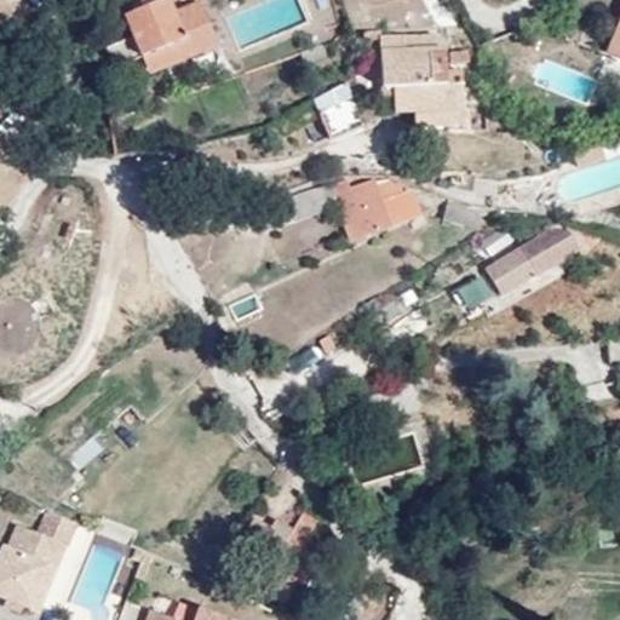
[(159,50),(166,67),(217,44),(200,3),(176,12),(168,0),(162,0),(125,15),(133,34),(105,47),(115,69),(143,56),(159,50)]
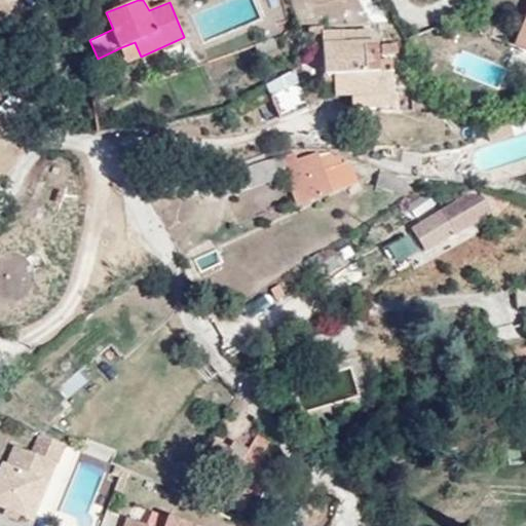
[(525,17),(516,43),(525,47),(525,17)]
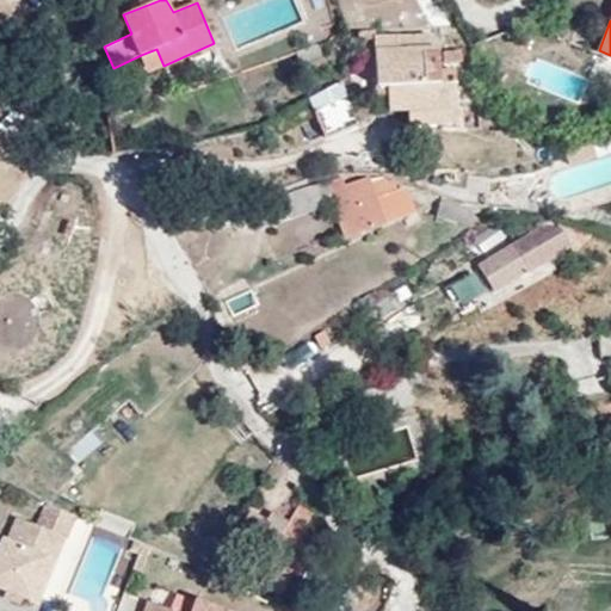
[(389,85),(389,94),(390,110),(409,110),(411,123),(457,122),(456,69),(440,71),(439,47),(430,45),(430,32),(376,35),(377,85),(389,85)]
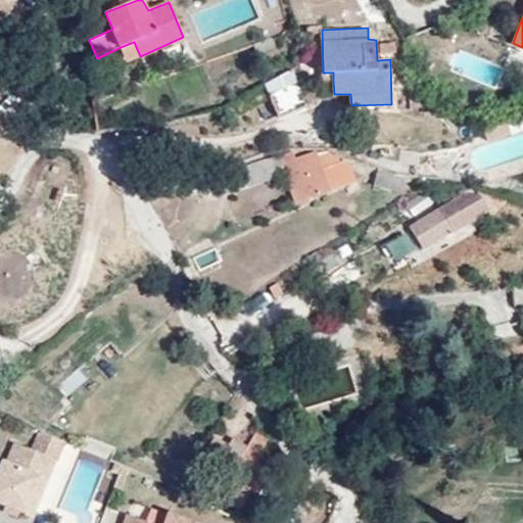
[(276,47),(272,37),(254,44),(257,54),(276,47)]
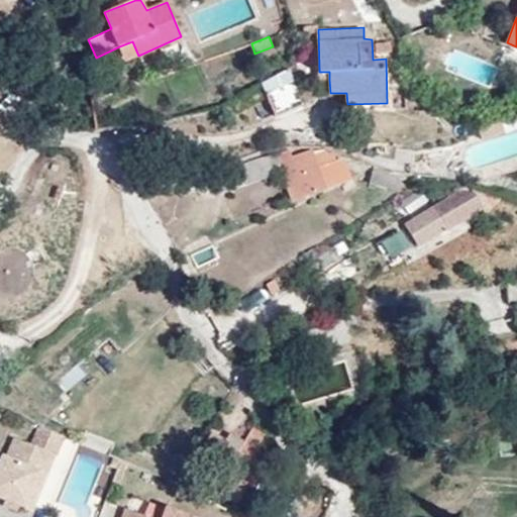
[(125,61),(138,56),(132,41),(119,46),(125,61)]
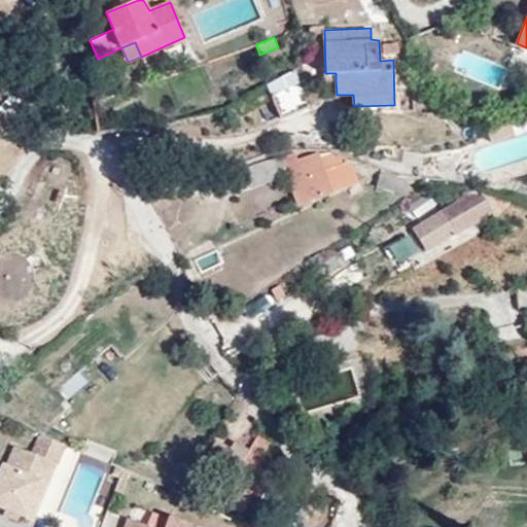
[(398,43),(383,44),(384,51),(398,51),(398,43)]
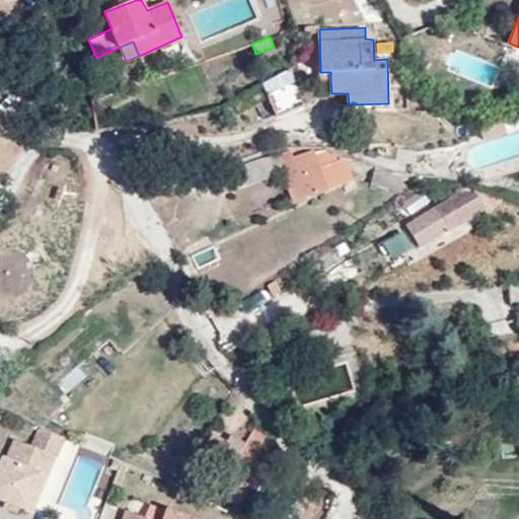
[(304,104),(291,72),(265,87),(269,96),(276,116),(304,104)]
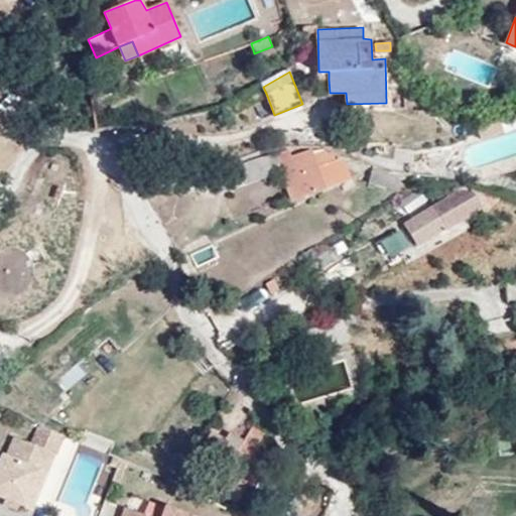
[(267,96),(263,87),(224,110),(228,118),(267,96)]
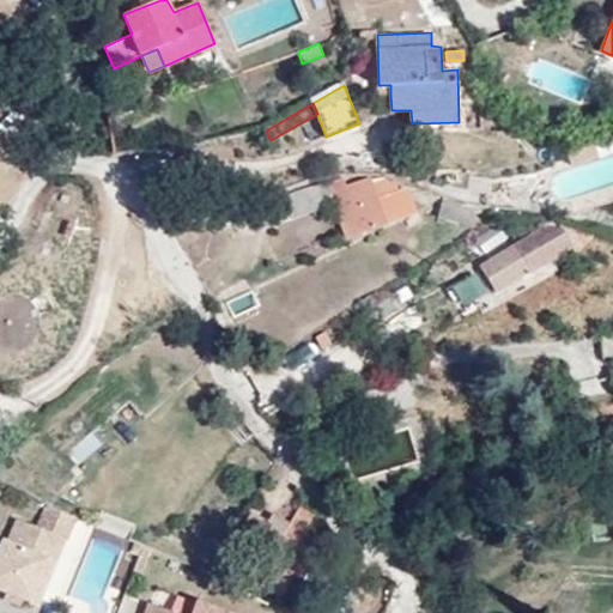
[(544,110),(536,123),(551,129),(558,116),(544,110)]
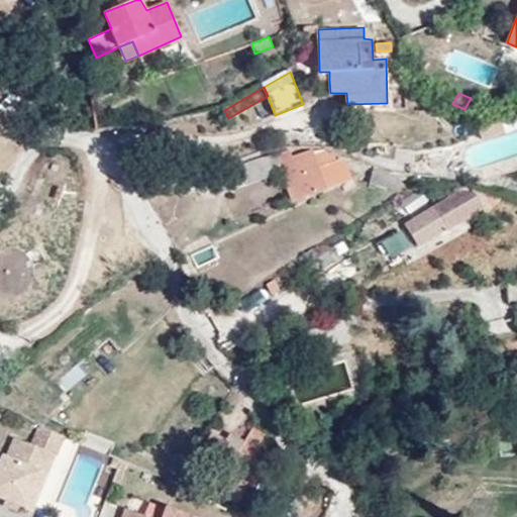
[(325,149),(316,147),(293,153),(291,148),(280,151),(286,169),(296,198),(308,194),(309,195),(353,179),(347,165),(344,165),(342,159),(336,161),(334,158),(329,159),(325,149)]
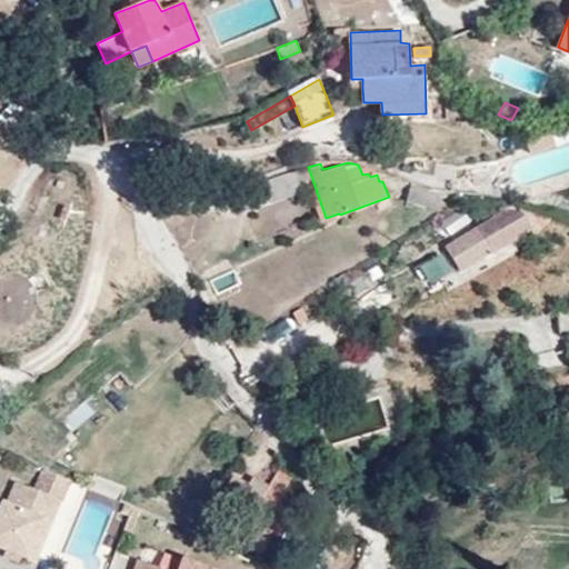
[(315,186),(308,167),(266,178),(275,200),(315,186)]
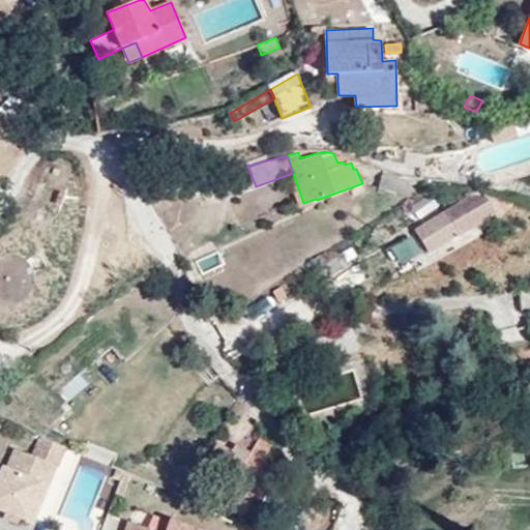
[(410,190),(412,177),(385,171),(382,185),(400,189),(410,190)]
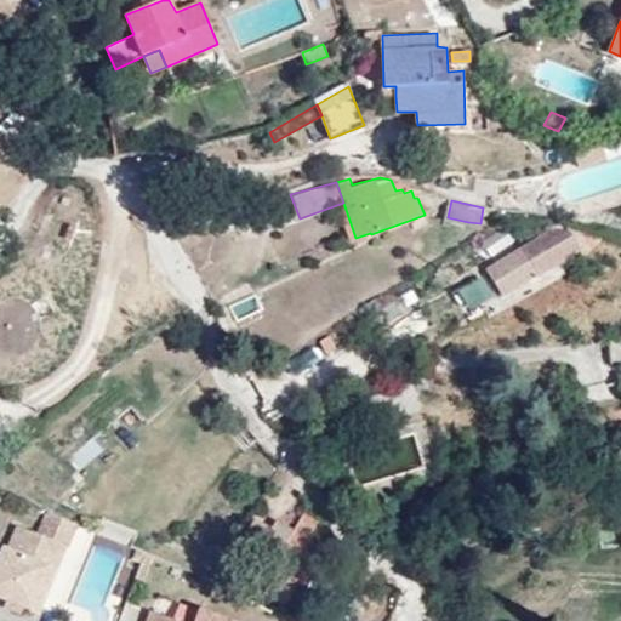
[(579,249),(570,234),(556,243),(548,232),(523,248),(523,249),(486,269),(502,292),(536,271),(539,274),(579,249)]
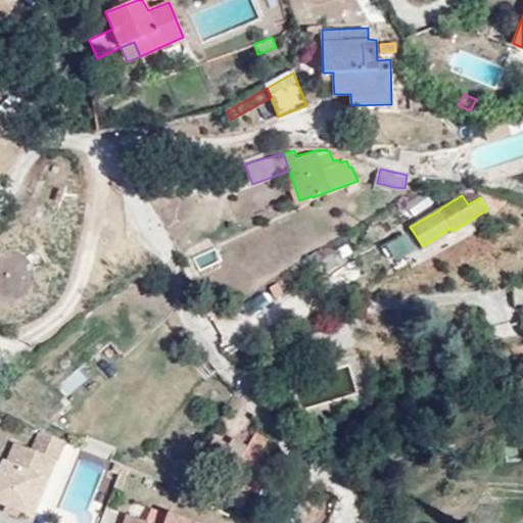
[(382,242),(390,263),(413,254),(405,233),(382,242)]
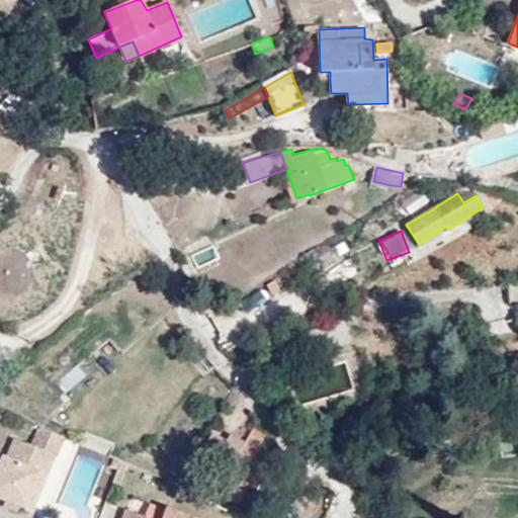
[(517,282),(509,283),(510,299),(517,298),(517,282)]
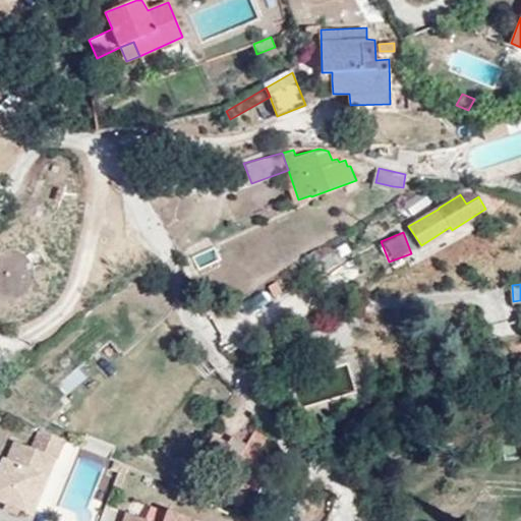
[(248,317),(267,305),(258,292),(239,304),(248,317)]
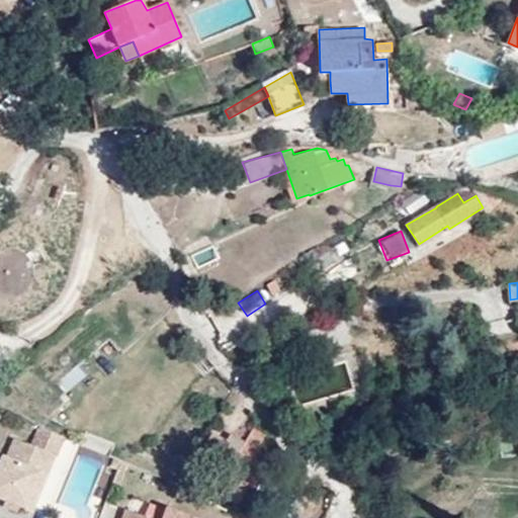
[(67,435),(42,424),(33,444),(18,437),(10,456),(5,454),(0,466),(0,495),(33,511),(39,496),(34,493),(52,453),(57,455),(59,455),(67,435)]
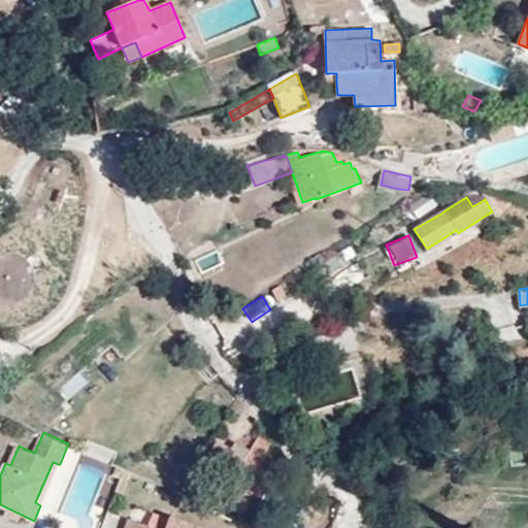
[(273,465),(234,441),(228,451),(220,446),(208,466),(236,483),(224,502),(241,513),(253,493),(256,495),(273,465)]
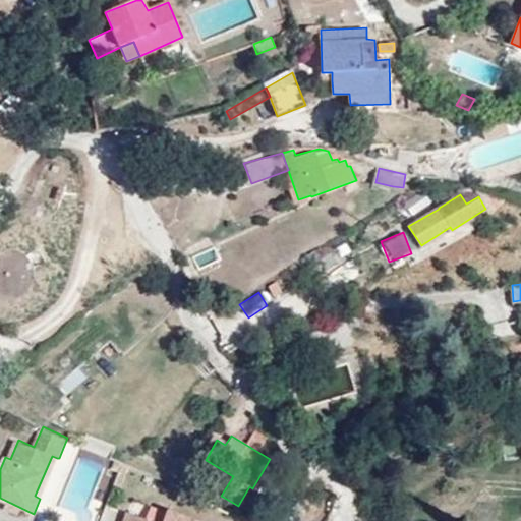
[(35,496),(40,499),(57,458),(52,456),(35,496)]
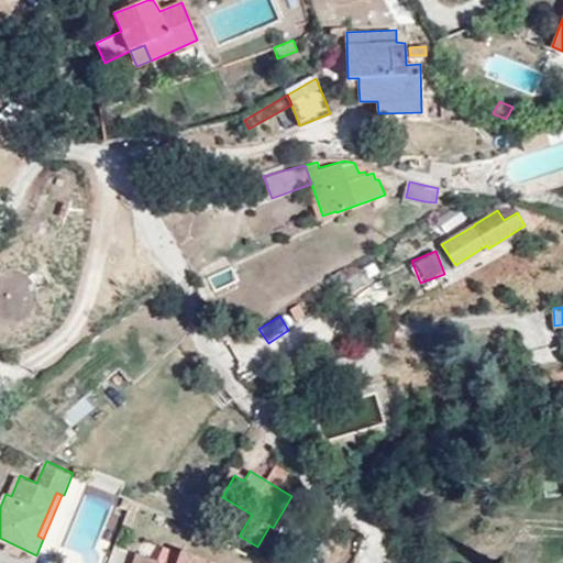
[(123,508),(132,512),(136,501),(128,498),(123,508)]
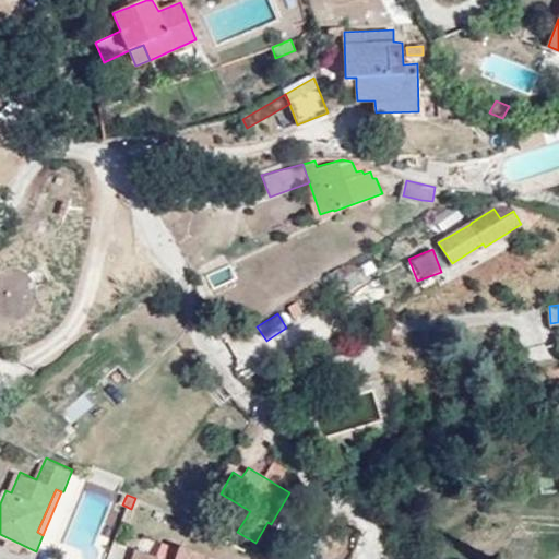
[(206,558),(179,548),(176,558),(159,558),(137,550),(133,558),(206,558)]
